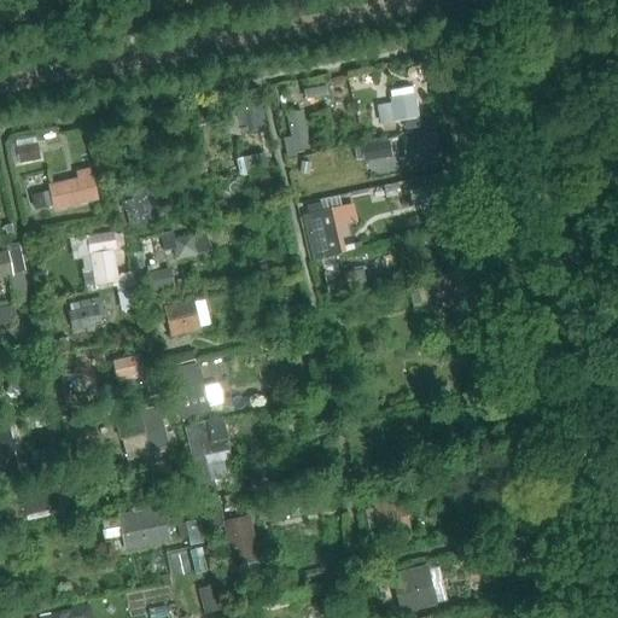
[(22,7),(0,12),(0,23),(0,24),(24,18),(22,7)]
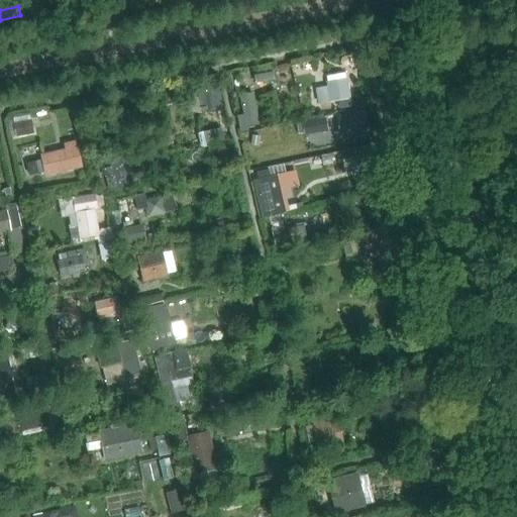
[(347,83),(316,89),(318,105),(338,101),(339,109),(350,107),(349,99),(350,99),(347,83)]
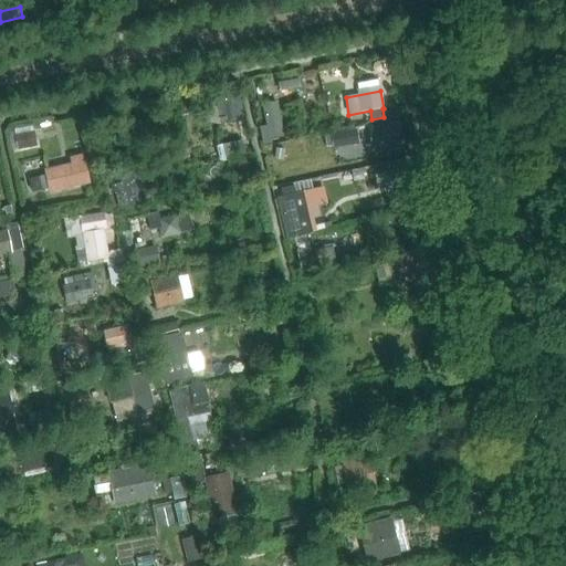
[(239,95),(218,100),(222,124),(243,121),(239,95)]
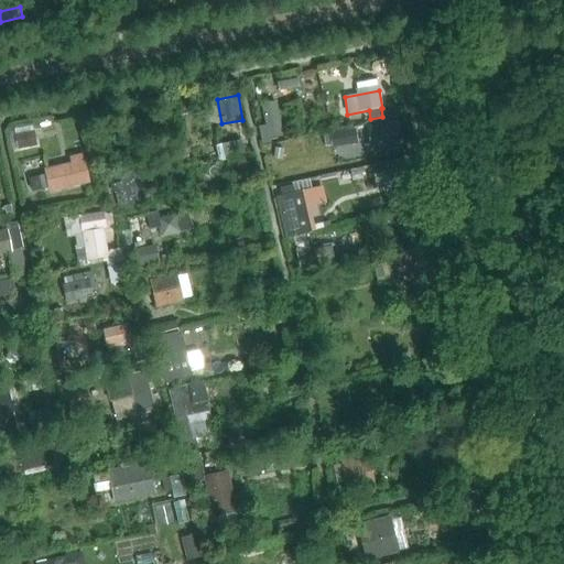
[(267,126),(259,127),(262,144),(271,143),(270,138),(282,136),(277,104),(262,106),(267,126)]
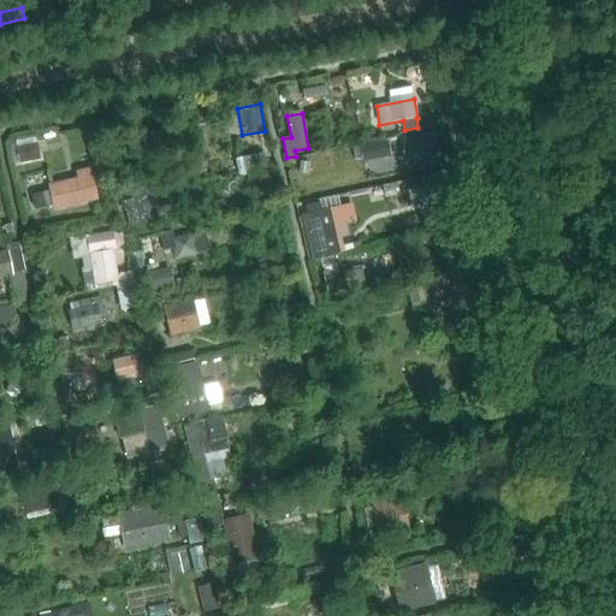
[(434,131),(401,138),(406,164),(439,157),(434,131)]
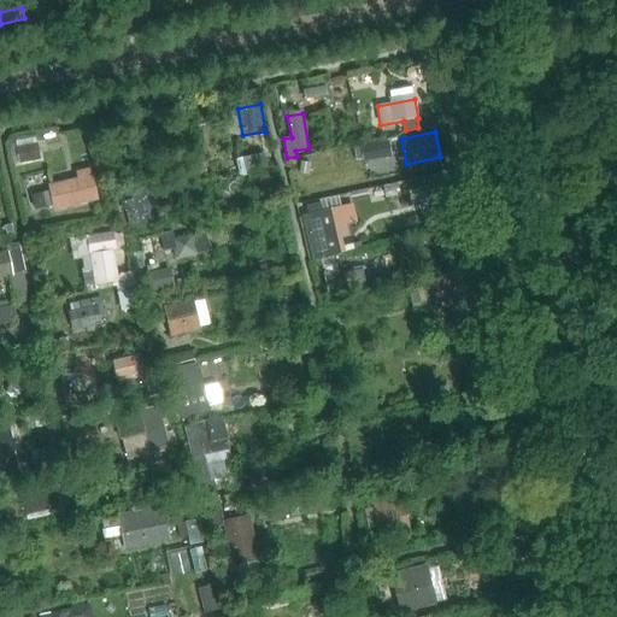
[(37,144),(16,148),(19,164),(40,160),(37,144)]
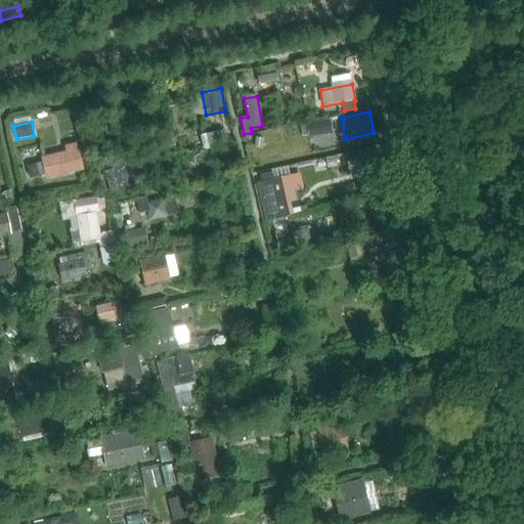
[(315,136),(313,123),(306,124),(308,138),(315,136)]
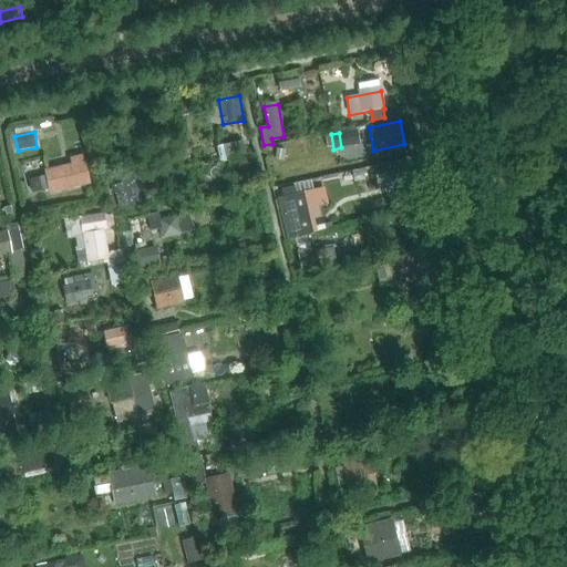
[(243,141),(217,147),(220,161),(246,154),(243,141)]
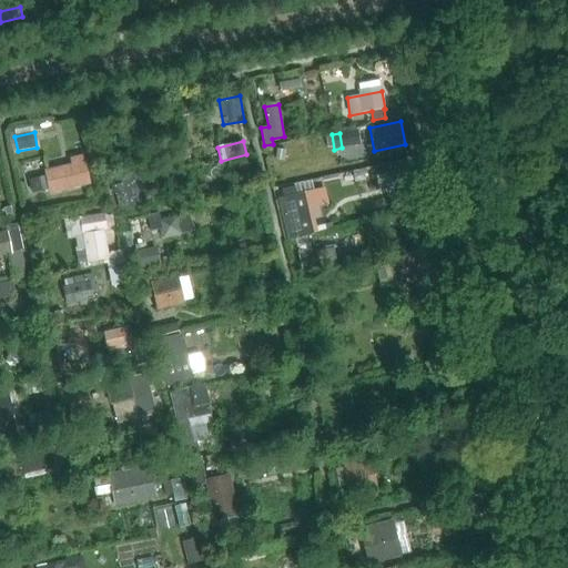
[(276,148),(273,161),(284,162),(286,149),(276,148)]
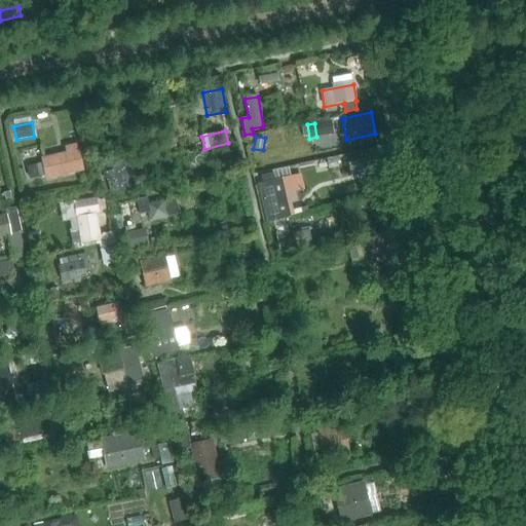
[(66,152),(41,158),(45,180),(83,171),(77,144),(65,147),(66,152)]
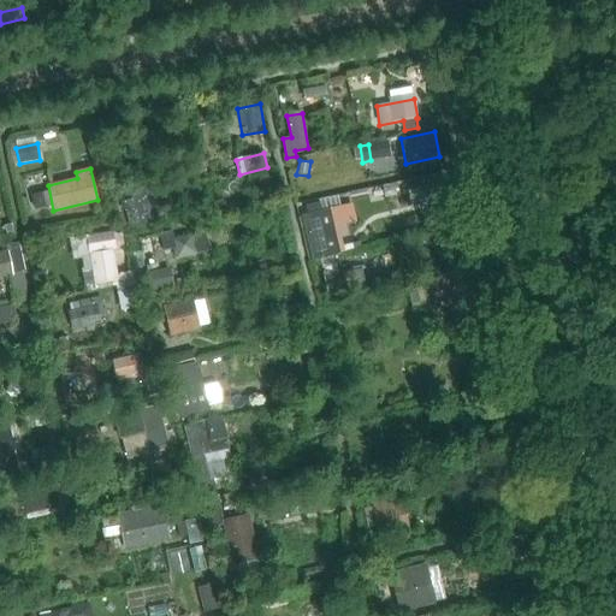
[(135,208),(125,211),(129,227),(164,219),(157,188),(131,194),(135,208)]
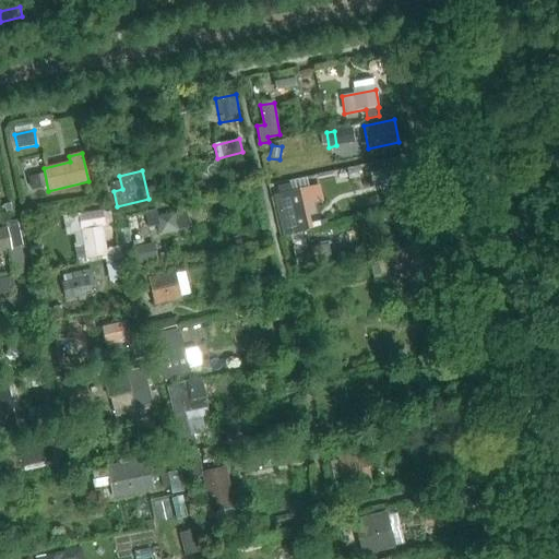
[(299,189),(274,195),(283,236),(309,230),(299,189)]
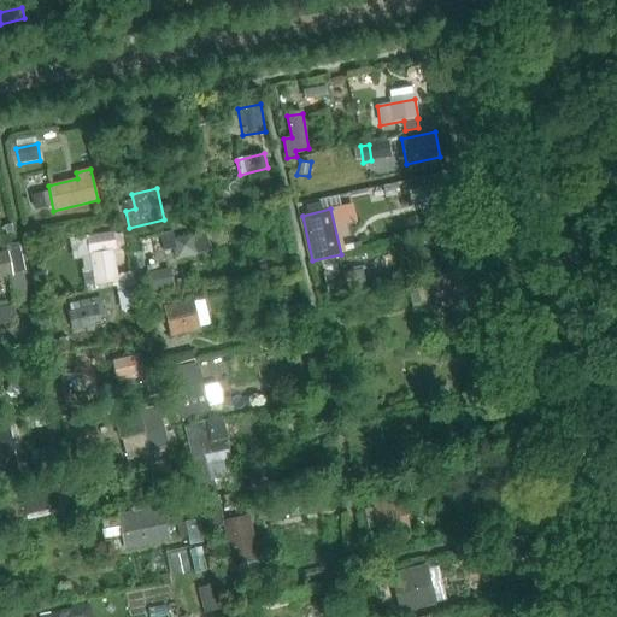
[(12,224),(4,225),(6,238),(15,235),(12,224)]
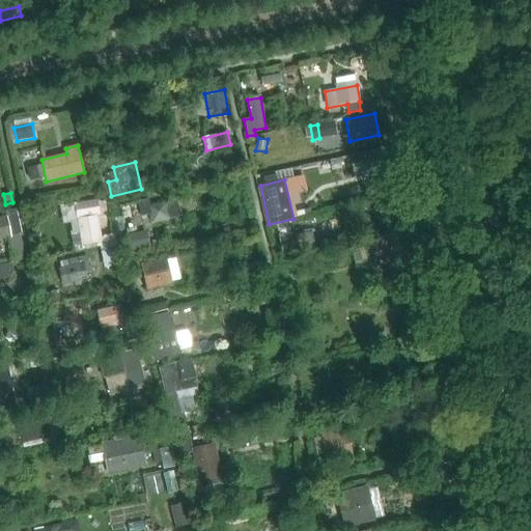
[(79,234),(71,235),(73,251),(115,242),(114,234),(106,236),(102,242),(96,213),(106,212),(105,201),(98,202),(98,200),(75,204),(79,234)]
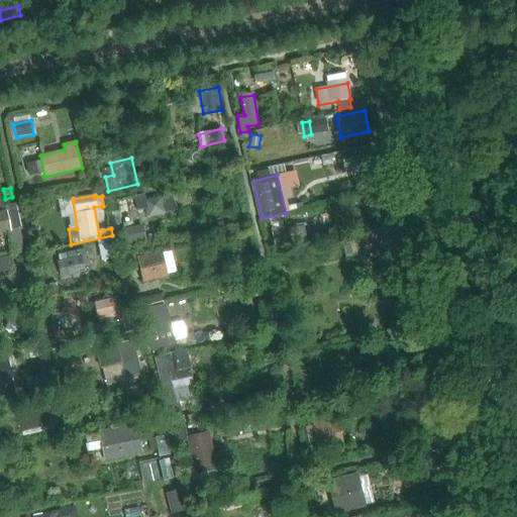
[(144,195),(134,197),(137,210),(146,208),(147,217),(176,210),(173,195),(145,201),(144,195)]
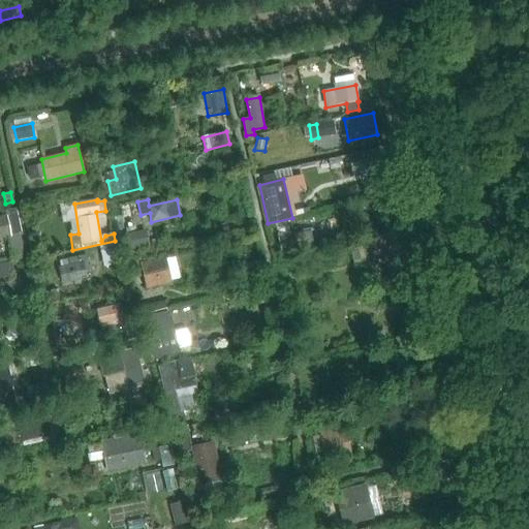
[(6,216),(0,217),(0,238),(10,236),(9,235),(22,231),(17,209),(5,211),(6,216)]
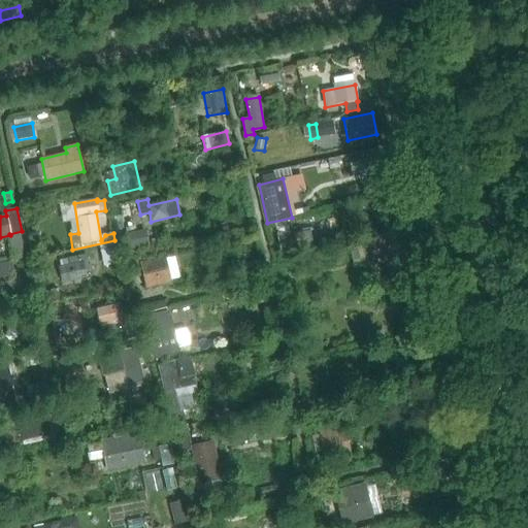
[(132,216),(123,218),(126,232),(135,230),(132,216)]
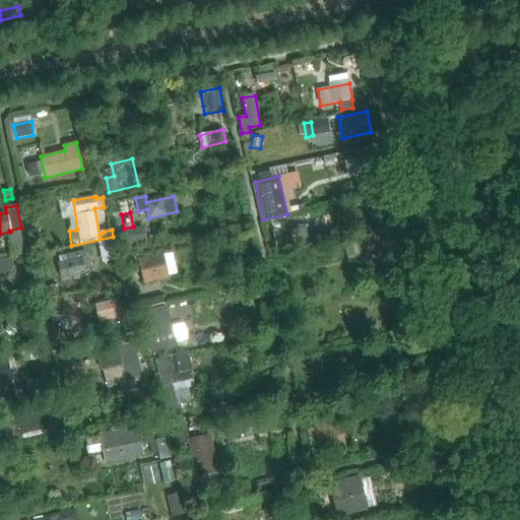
[(143,225),(124,230),(127,245),(146,241),(143,225)]
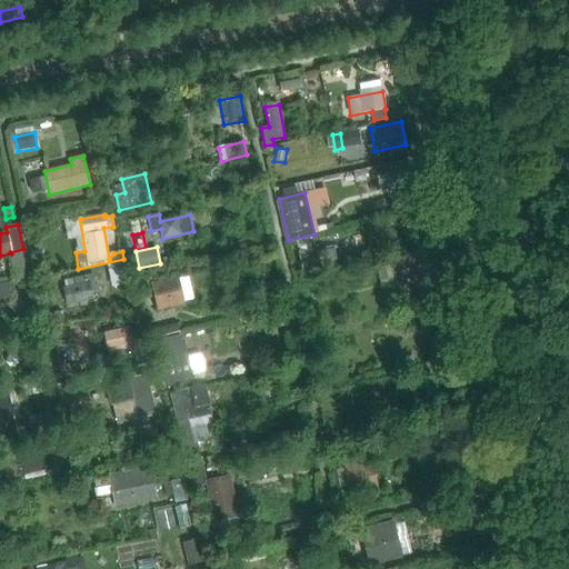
[(300,255),(299,256),(302,271),(337,263),(333,248),(328,249),(300,255)]
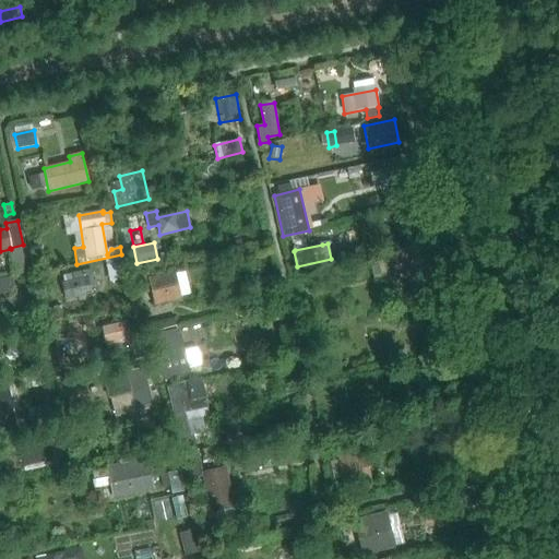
[(425,249),(392,257),(395,275),(417,270),(420,285),(432,282),(425,249)]
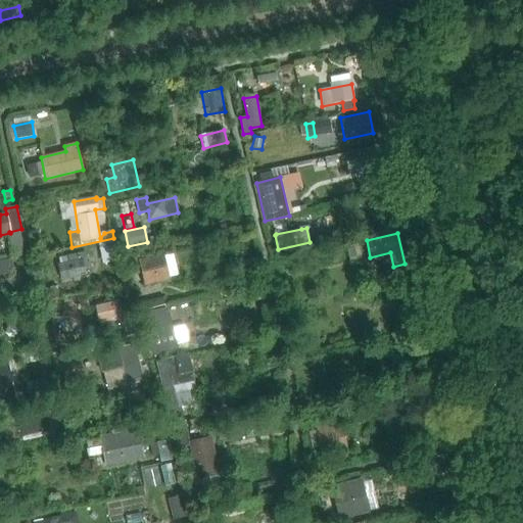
[(21,245),(10,247),(12,256),(24,254),(21,245)]
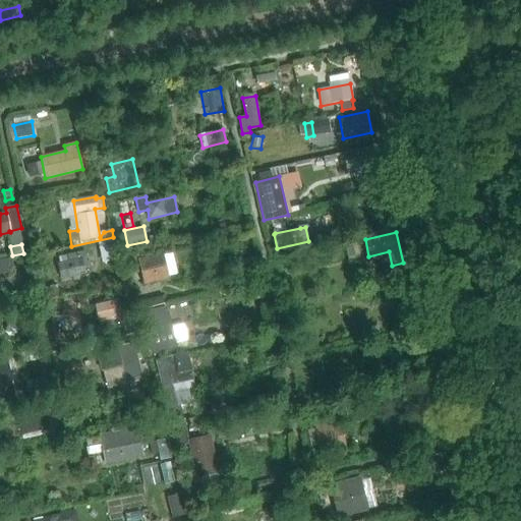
[(59,263),(58,264),(61,280),(85,274),(84,269),(91,268),(89,256),(87,256),(85,251),(66,255),(67,262),(59,263)]
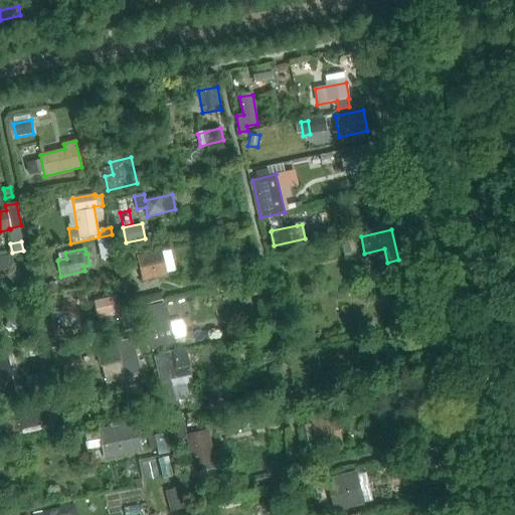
[(161,250),(136,255),(142,281),(167,275),(161,250)]
